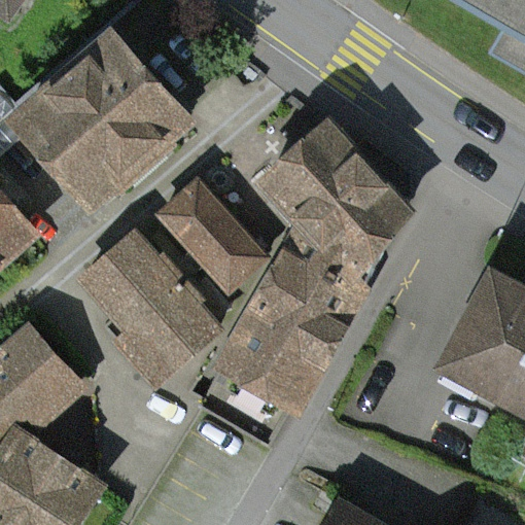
[(448,0),(498,29),(487,53),(524,75),(524,0),(448,0)]
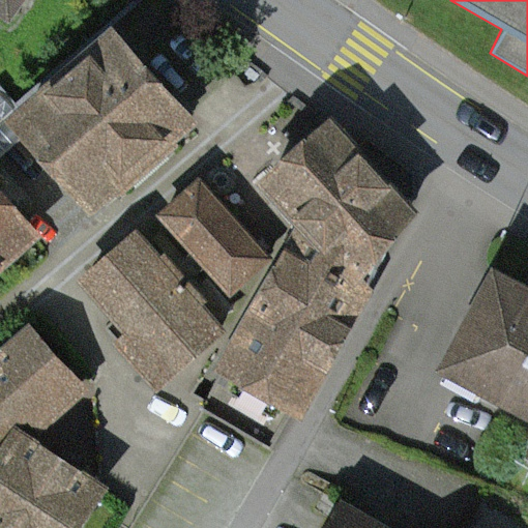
[(129,41),(18,130),(82,210),(195,121),(129,41)]
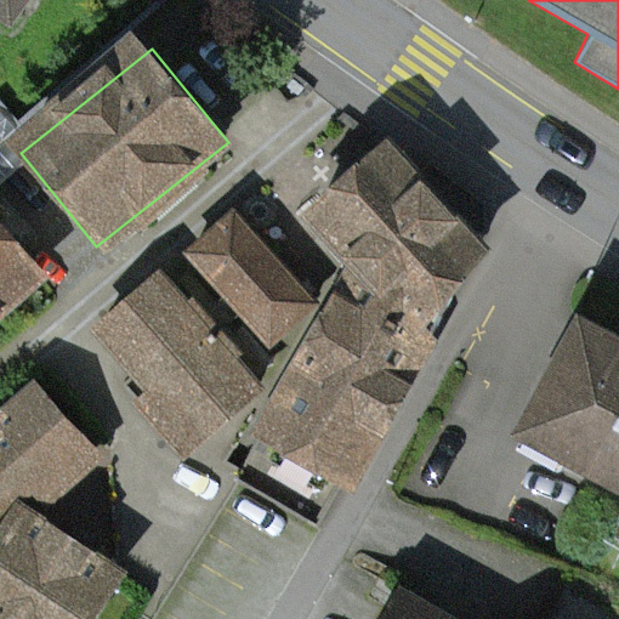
[(385,137),(294,209),(344,263),(246,432),(352,493),(437,339),(424,327),(489,249),(385,137)]
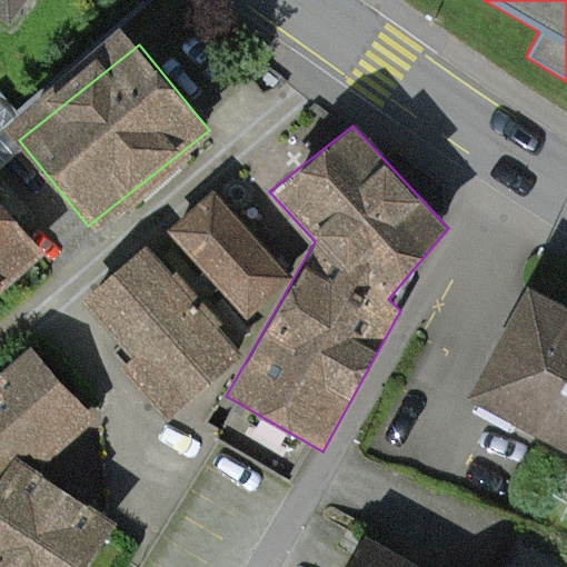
[(212,188),(165,231),(244,318),(291,275),(212,188)]
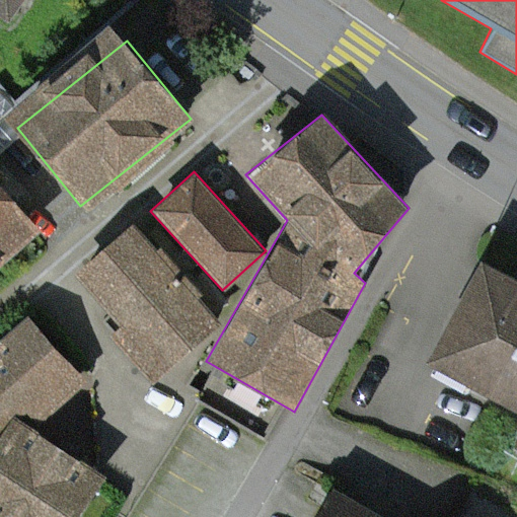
[(0,272),(43,238),(0,185),(0,272)]
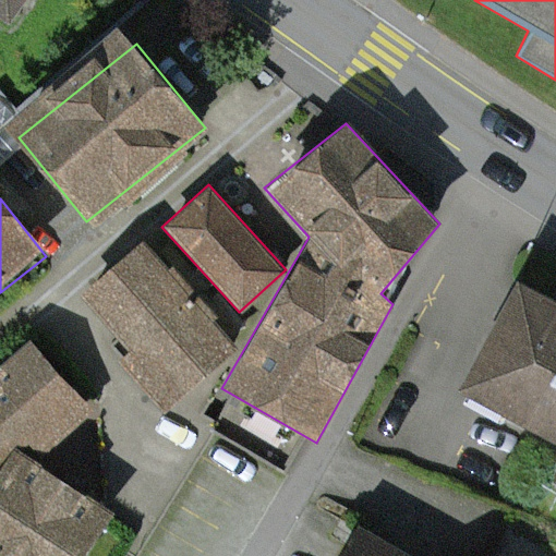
[(143,239),(77,294),(128,352),(119,360),(162,411),(237,348),(143,239)]
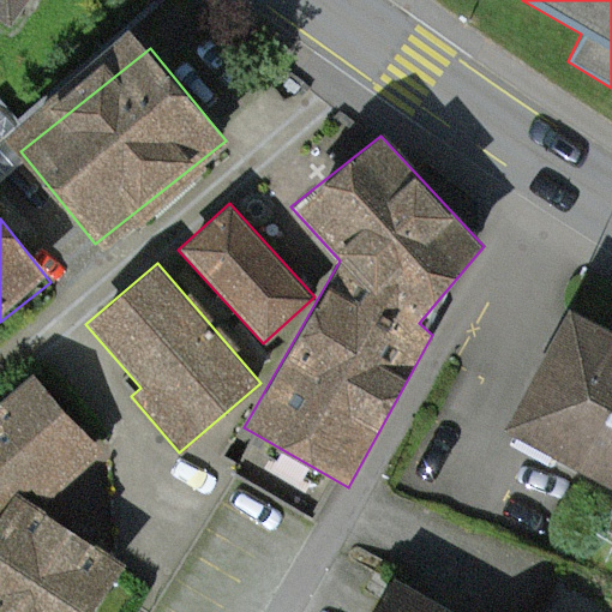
[(611,327),(576,307),(513,420),(611,477),(611,327)]
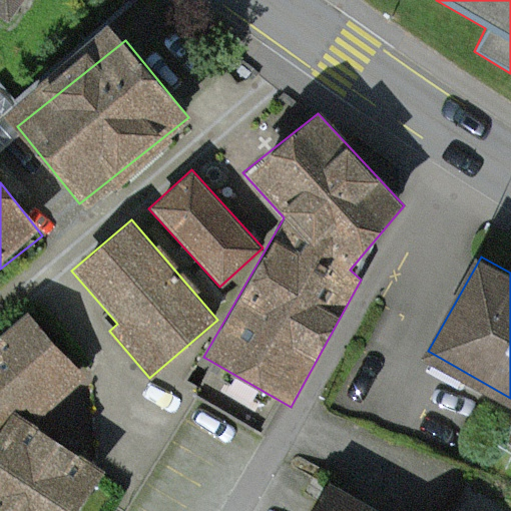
[(0,440),(33,413),(39,420),(80,385),(31,327),(0,352),(0,440)]
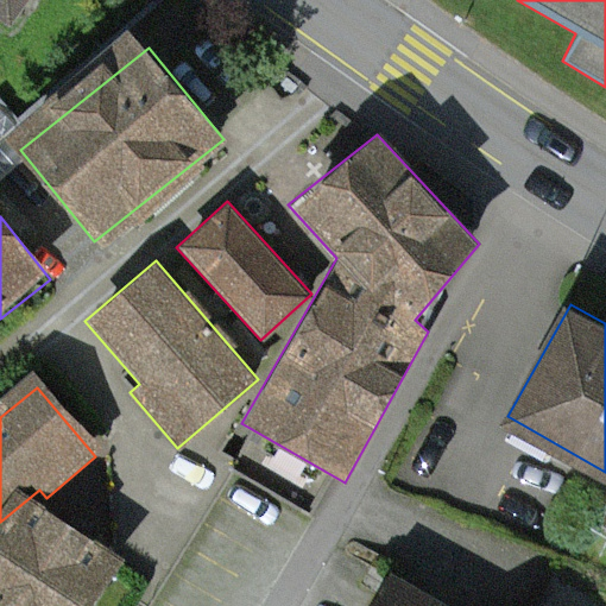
[(109,605),(133,572),(32,504),(0,553),(0,605),(109,605)]
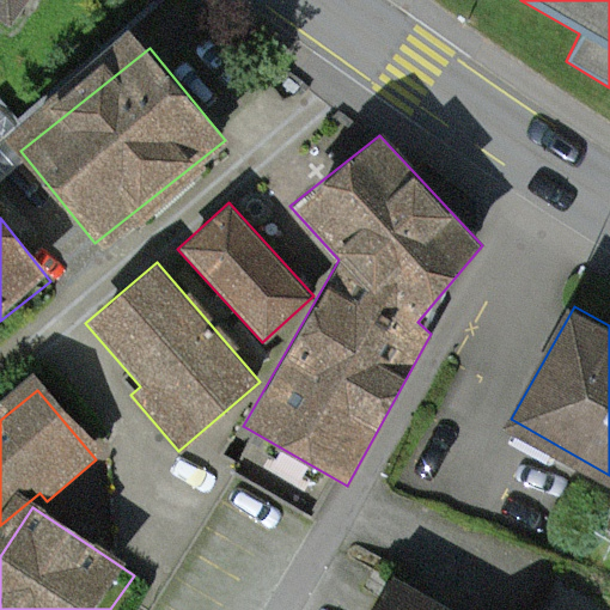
[(458,609),(391,575),(372,609),(458,609)]
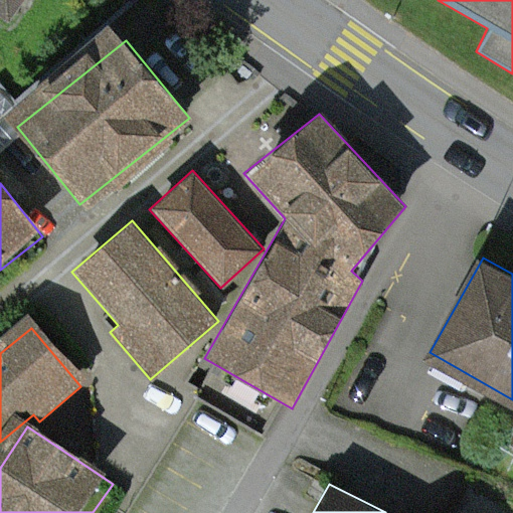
All buildings are outlined.
